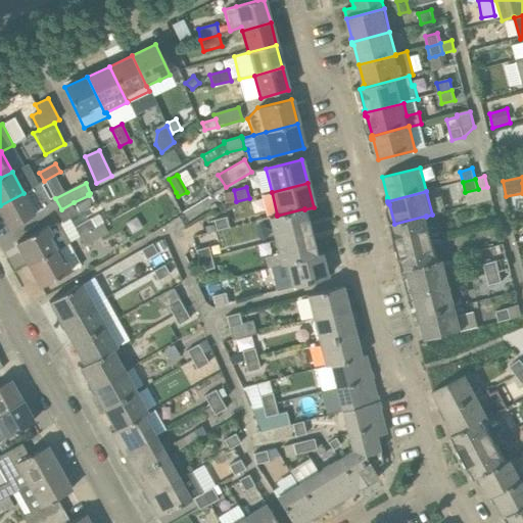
[(0,212),(8,229),(35,214),(24,193),(0,205),(0,212)]
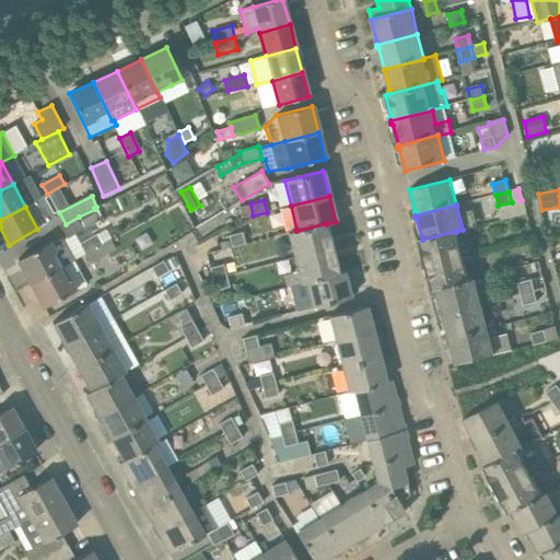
[(66,224),(60,226),(66,240),(85,229),(101,220),(95,209),(79,217),(66,224)]
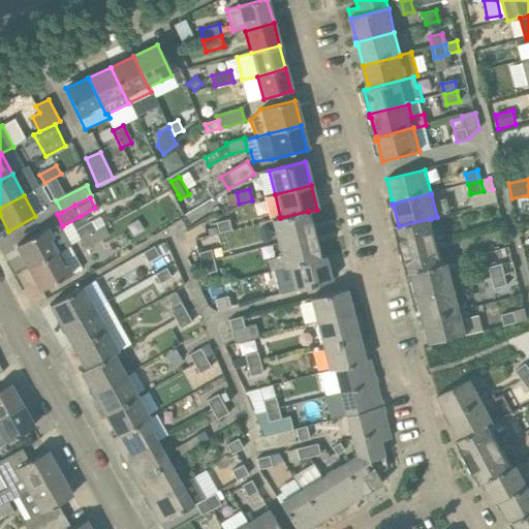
[(308,211),(280,218),(280,217),(271,220),(277,244),(314,235),(308,212),(308,211)]
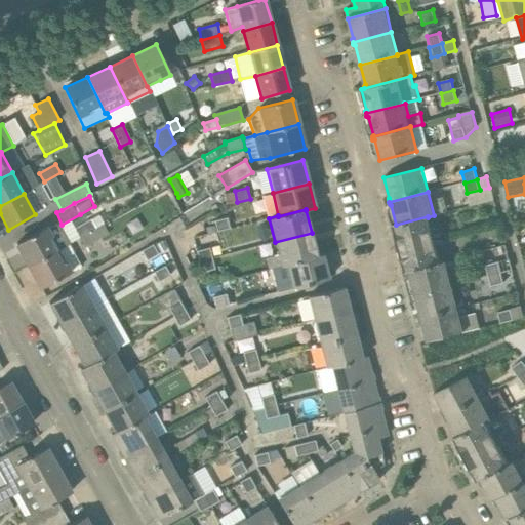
[(396,247),(396,250),(434,240),(428,217),(428,216),(396,225),(391,226),(397,246),(396,247)]
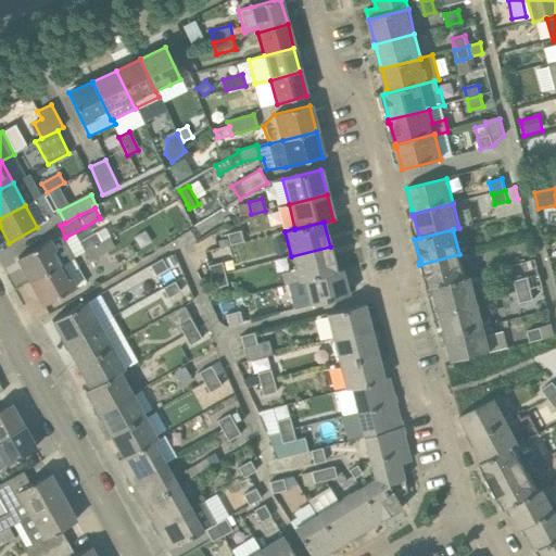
[(240,230),(227,234),(230,245),(243,242),(240,230)]
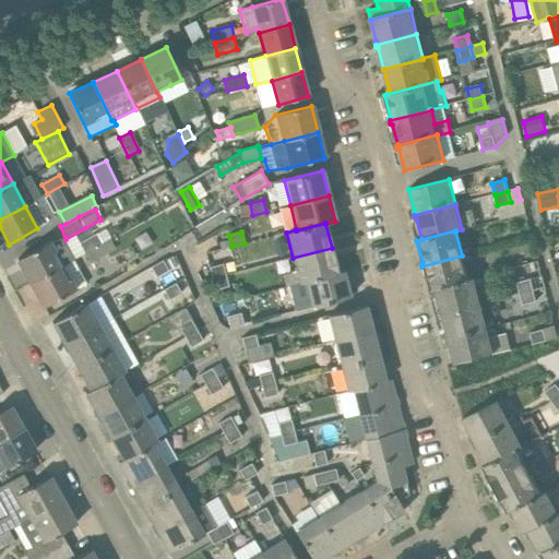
[(80,244),(85,256),(104,246),(102,242),(97,234),(80,244)]
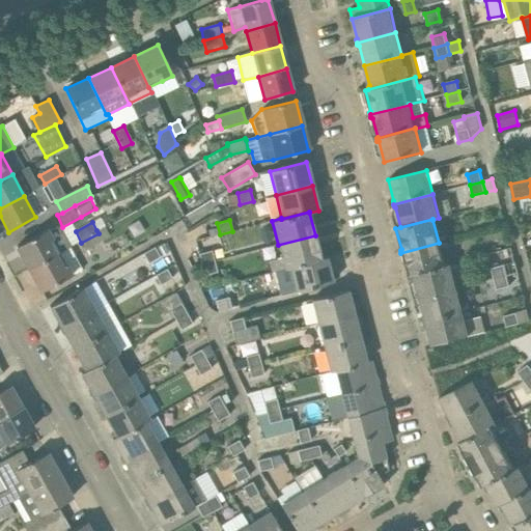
[(99,233),(81,243),(85,250),(102,241),(111,236),(105,226),(96,230),(99,233)]
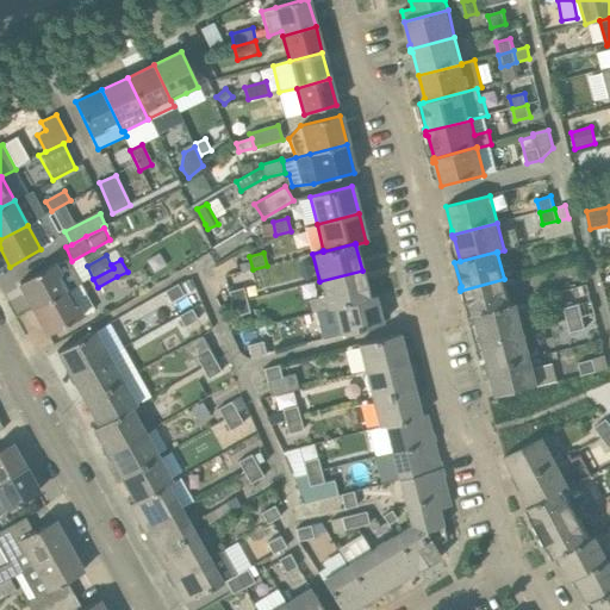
[(55,263),(19,284),(35,311),(70,292),(81,286),(68,262),(55,263)]
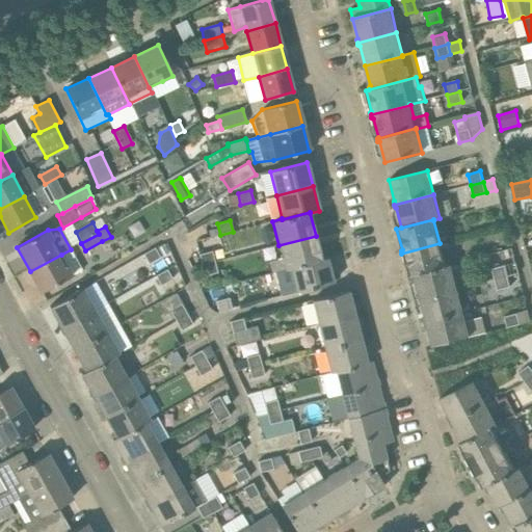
[(210,237),(218,235),(216,229),(208,231),(210,237)]
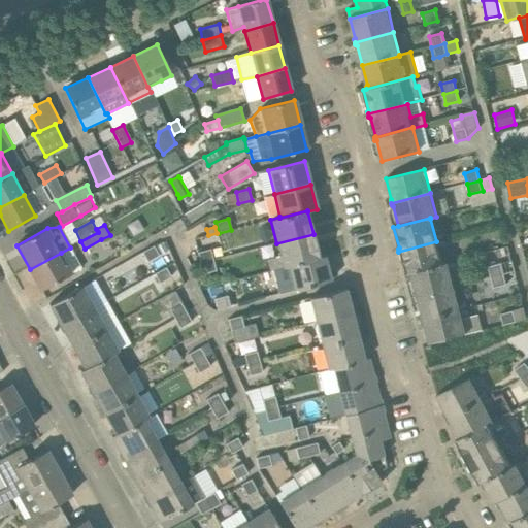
[(288,266),(320,258),(314,234),(276,243),(279,257),(267,260),(270,271),(283,268),(288,267),(288,266)]
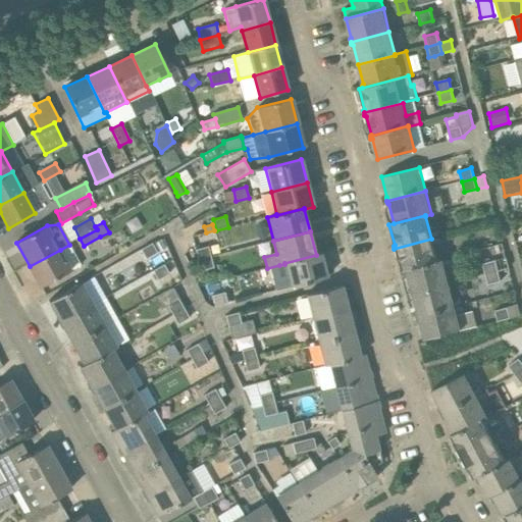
[(405,270),(437,262),(437,261),(431,239),(394,249),(395,251),(396,252),(402,272),(405,271),(405,270)]
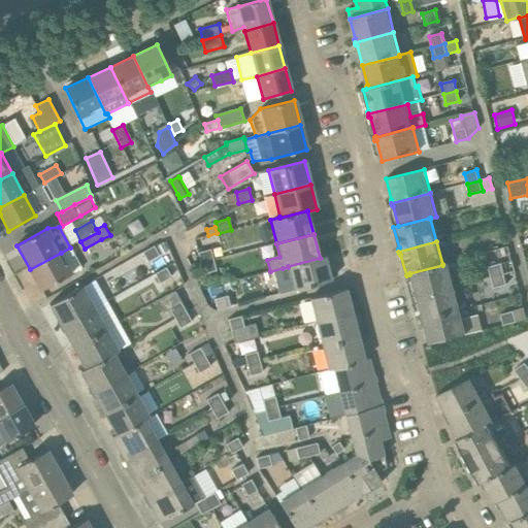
[(164,243),(155,248),(159,256),(168,251),(164,243)]
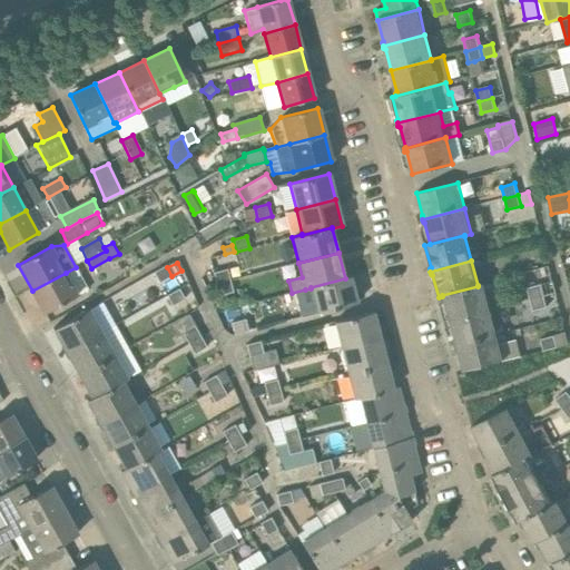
[(172,276),(166,265),(154,272),(159,283),(172,276)]
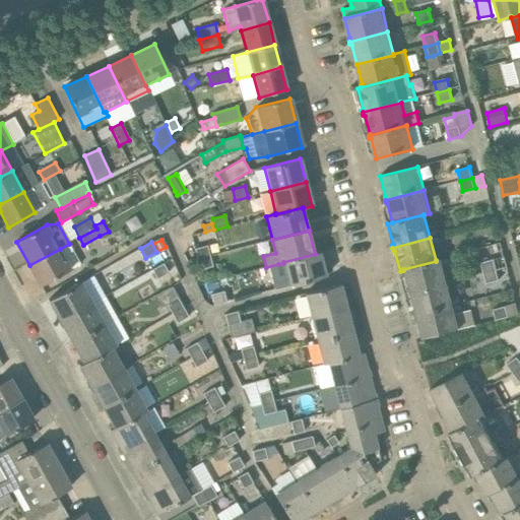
[(197,259),(210,256),(207,246),(195,249),(197,259)]
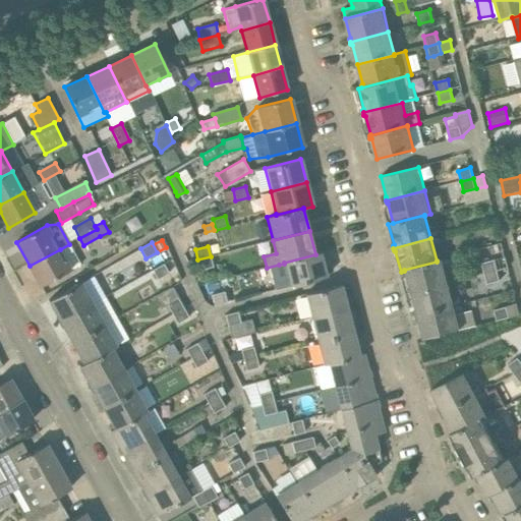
[(41,286),(71,270),(60,249),(30,266),(41,286)]
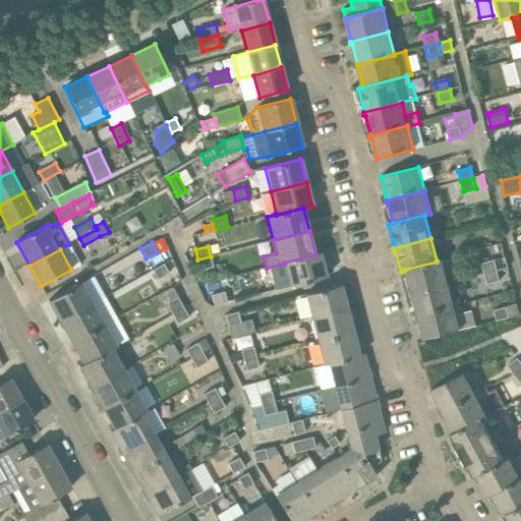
[(315,254),(284,263),(284,264),(290,287),(326,277),(321,256),(322,255),(321,252),(315,254)]
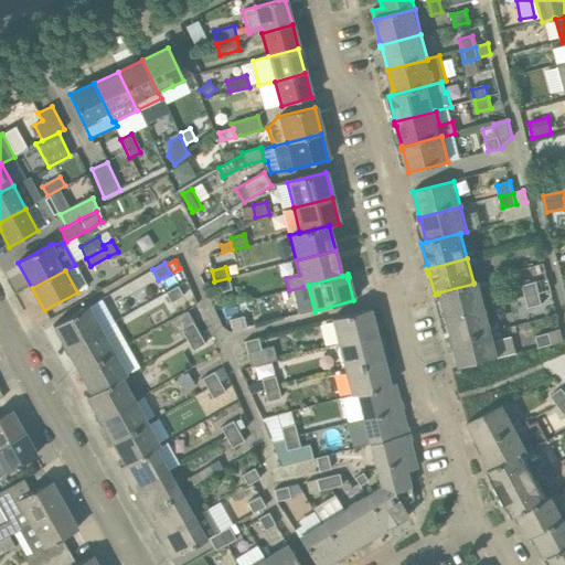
[(228,278),(214,281),(217,294),(232,289),(228,278)]
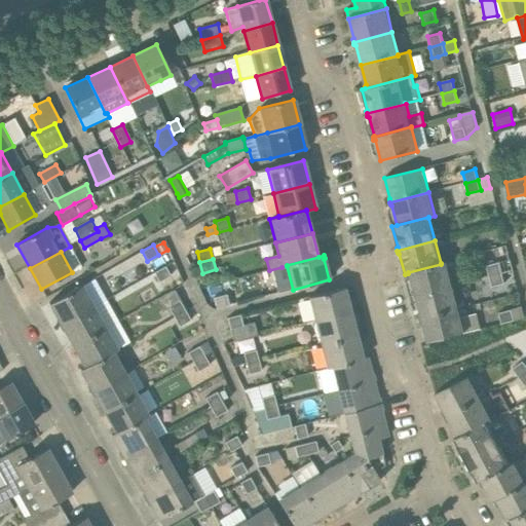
[(410,276),(415,296),(451,287),(445,262),(441,263),(441,264),(408,272),(408,273),(409,275),(410,276)]
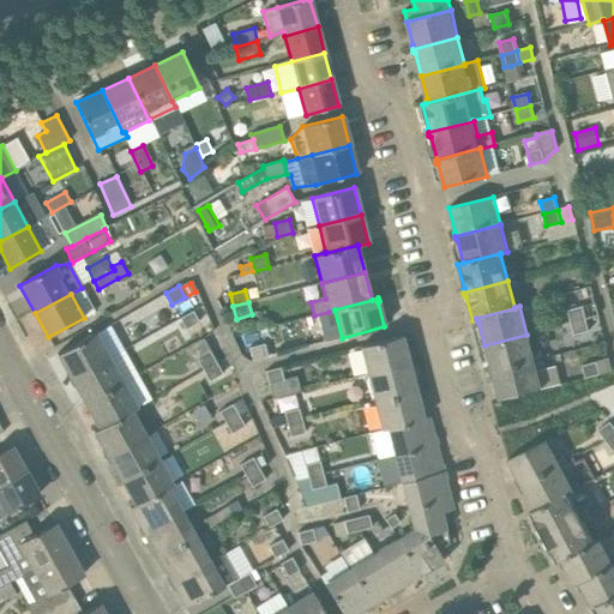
[(571,323),(585,319),(583,307),(569,311),(571,323)]
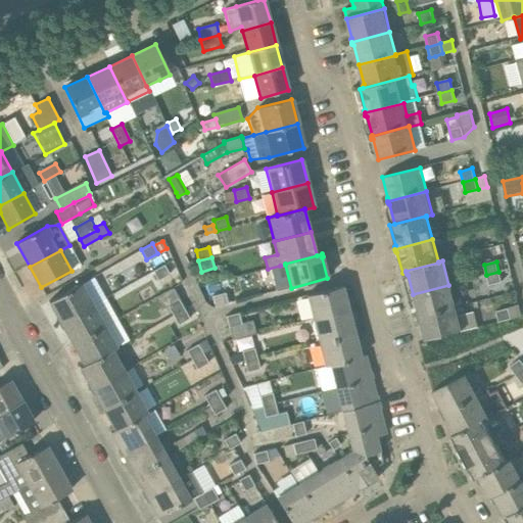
[(164,265),(153,271),(158,281),(170,275),(164,265)]
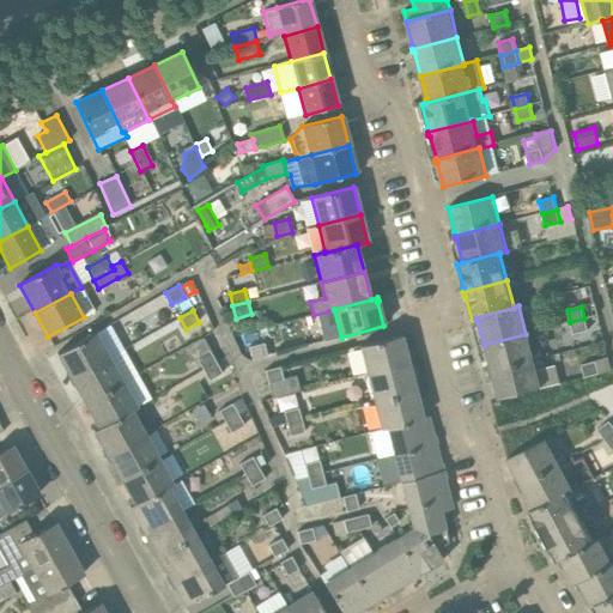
[(584,319),(570,322),(574,334),(588,331),(584,319)]
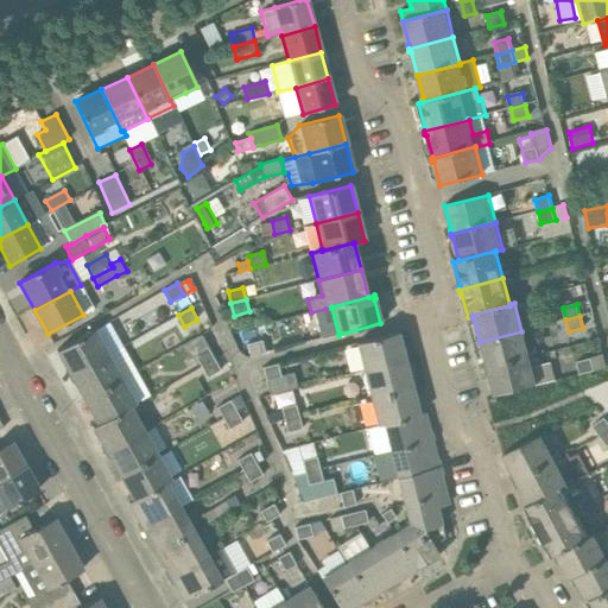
[(57,352),(70,374),(108,353),(95,329),(57,352)]
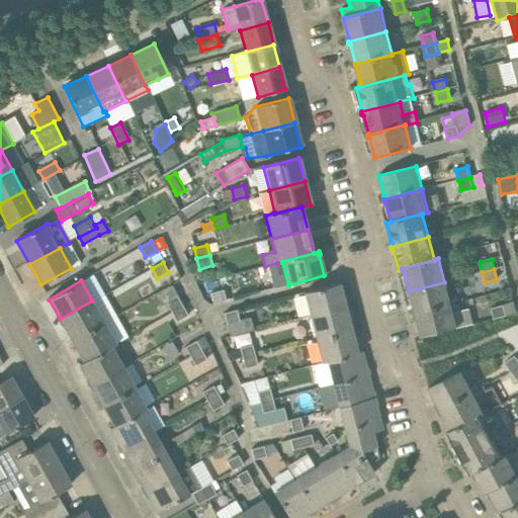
[(414,315),(450,306),(444,282),(409,291),(414,311),(413,313),(414,315)]
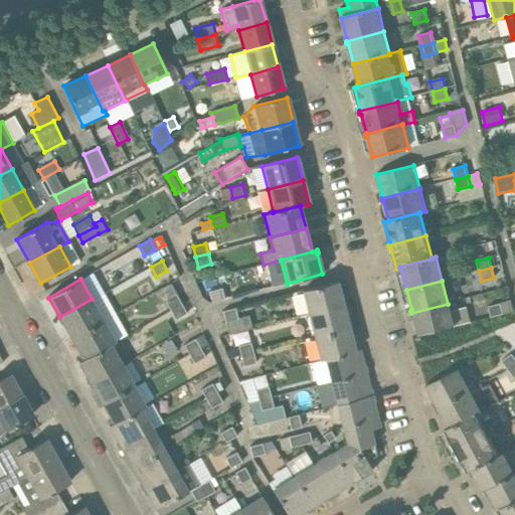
[(307,315),(343,305),(337,282),(301,292),(307,315)]
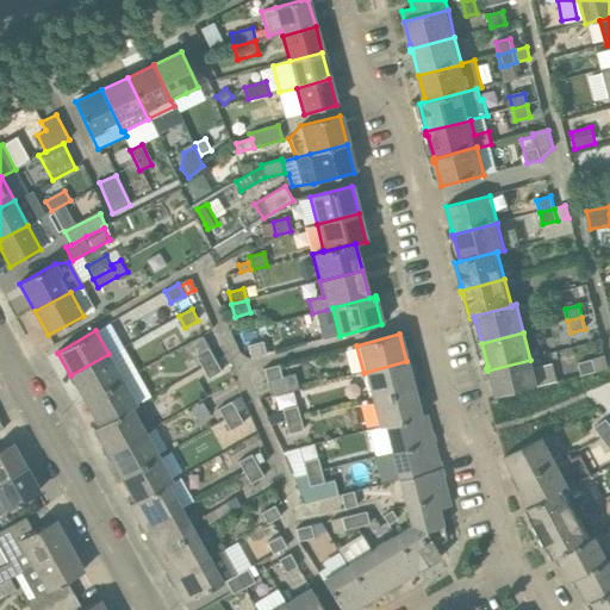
[(251,358),(266,354),(262,342),(248,346),(251,358)]
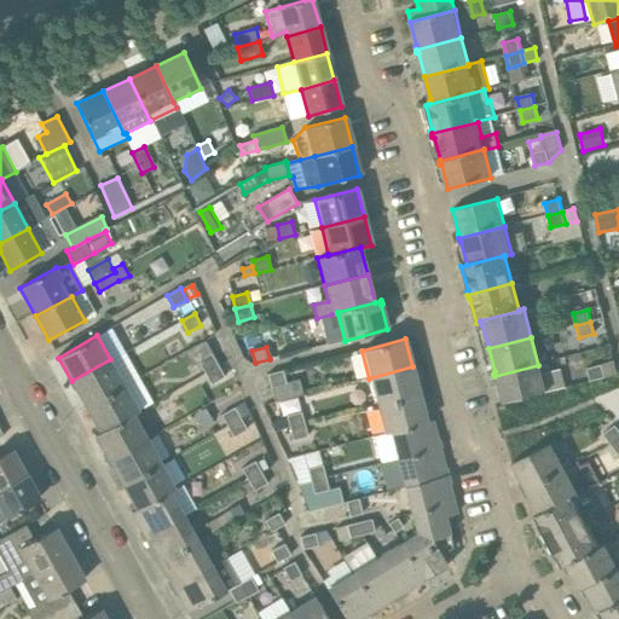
[(204,374),(219,366),(212,356),(198,363),(204,374)]
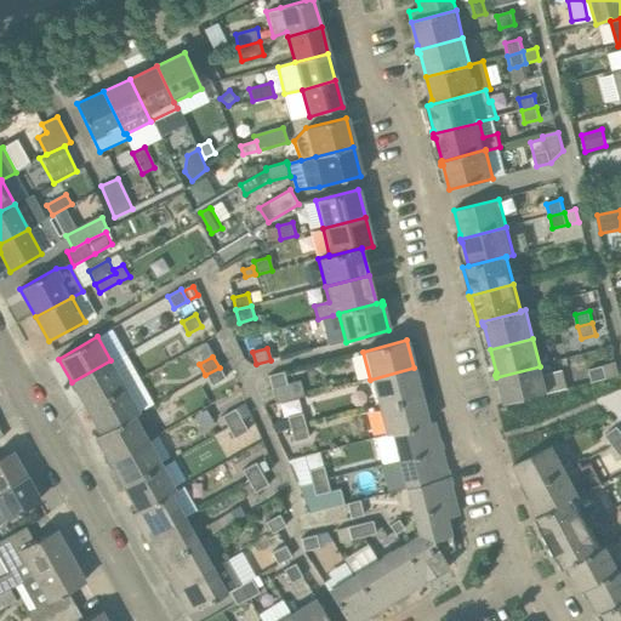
[(72,382),(85,406),(125,385),(110,360),(72,382)]
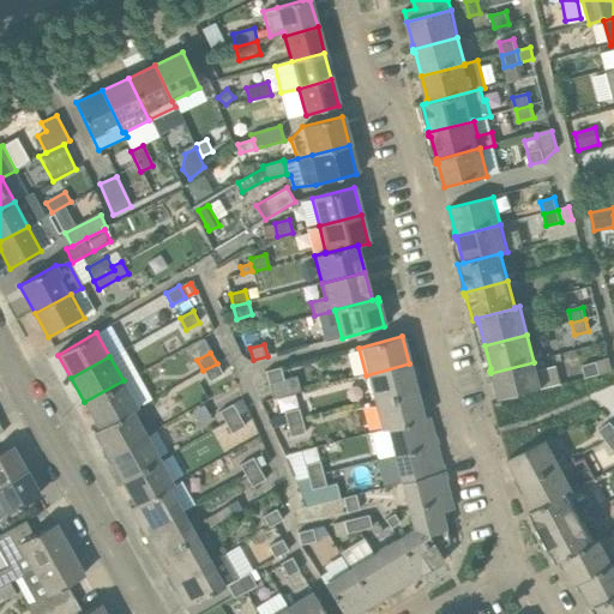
[(596,362),(600,374),(612,371),(608,359),(596,362)]
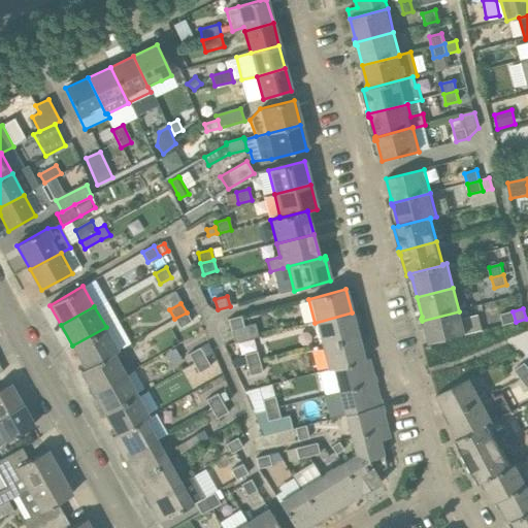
[(459,311),(422,321),(423,324),(424,324),(429,344),(465,335),(459,311)]
